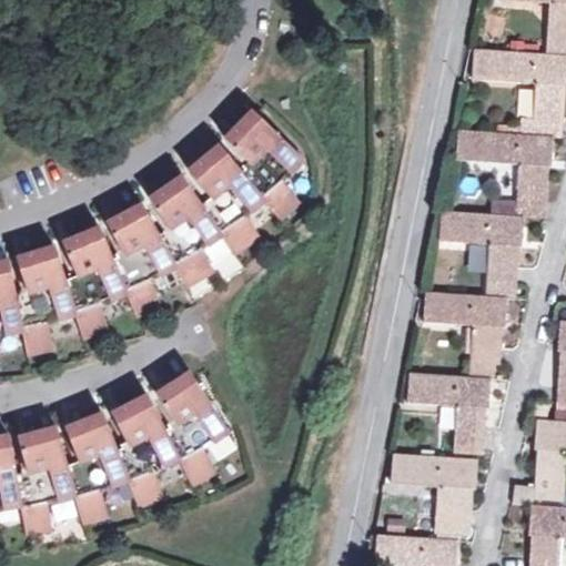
[(553,1),(549,53),(565,54),(565,0),(536,0),(553,1)]
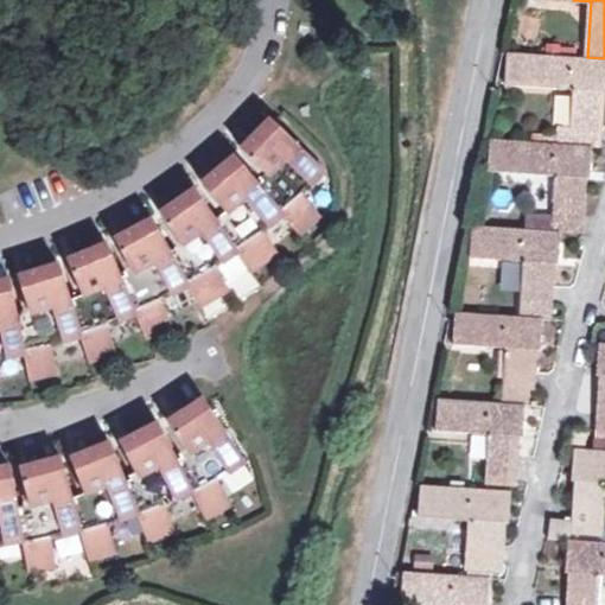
[(604,88),(604,58),(587,57),(509,52),(507,82),(572,88),(570,135),(547,133),(547,142),(591,145),(599,146),(603,89),(604,88)]
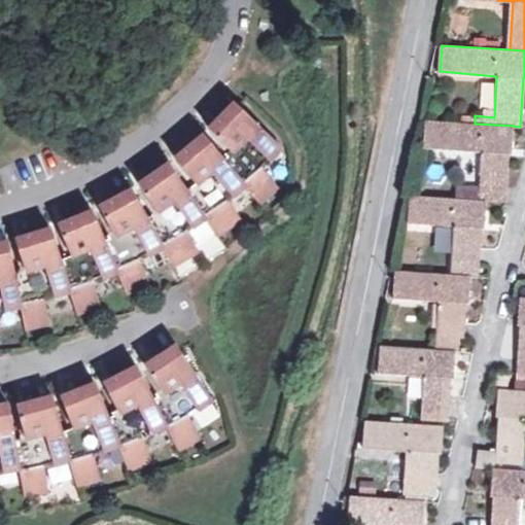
[(0,305),(19,301),(25,326),(49,321),(44,298),(71,289),(76,311),(100,304),(93,280),(118,270),(126,290),(148,281),(139,258),(164,245),(171,264),(198,249),(186,230),(204,217),(215,234),(240,217),(228,199),(244,184),(258,201),(277,185),(261,167),(281,146),(265,131),(235,103),(209,129),(229,148),(224,153),(228,156),(224,159),(204,135),(175,159),(193,180),(187,184),(190,187),(187,190),(169,164),(139,184),(154,208),(149,212),(151,215),(148,217),(133,189),(100,207),(113,232),(107,235),(109,239),(105,241),(93,212),(59,228),(69,250),(62,253),(64,257),(60,258),(50,231),(14,240),(21,265),(13,267),(14,271),(11,272),(8,243),(0,244),(0,305)]
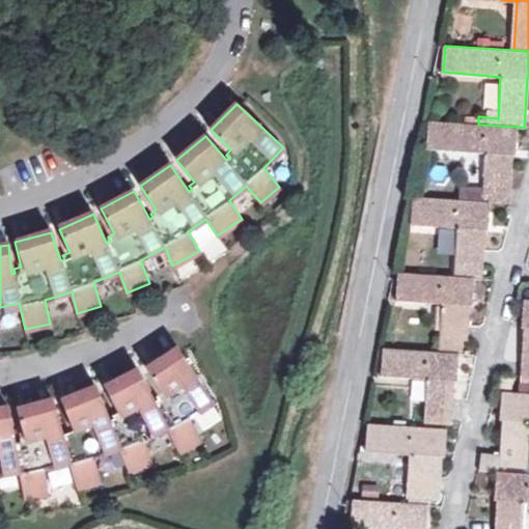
[(514,154),(517,127),(478,124),(428,120),(426,147),(484,151),(481,201),(489,202),(508,203),(511,154),(514,154)]
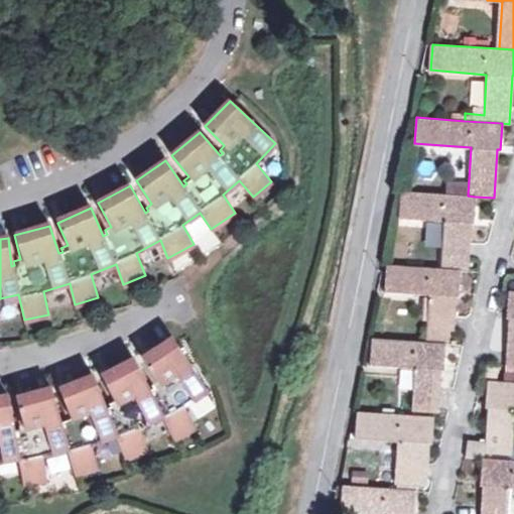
[(443,180),(443,194),(465,195),(465,180),(443,180)]
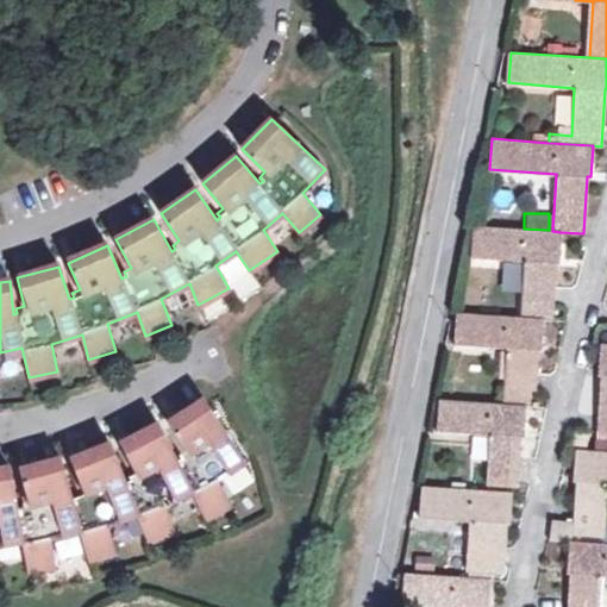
[(558,263),(561,232),(552,231),(475,226),(473,256),(524,261),(519,317),(542,318),(550,319),(554,263),(558,263)]
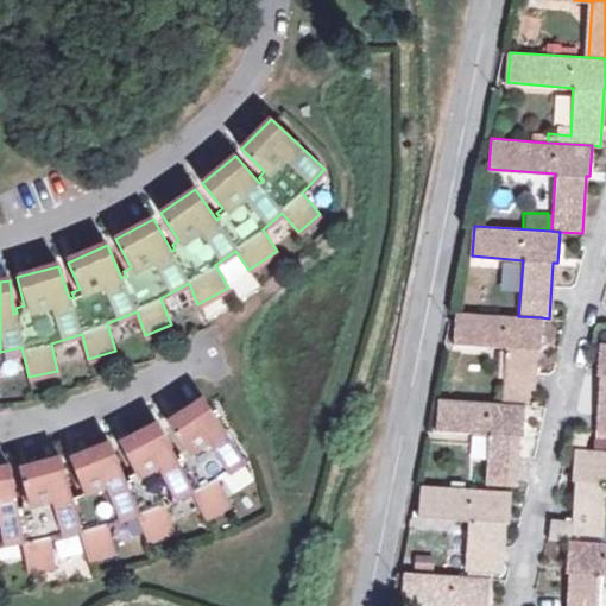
[(538,348),(541,317),(518,316),(455,311),(454,342),(505,346),(503,385),(532,386),(535,348),(538,348)]
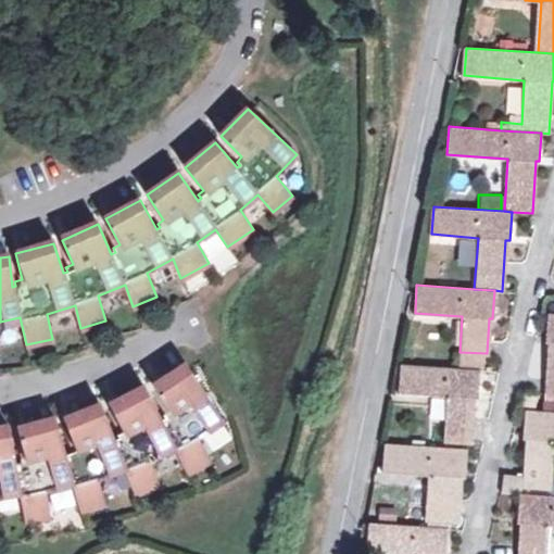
[(553,314),(549,314),(546,341),(549,342),(544,404),(553,405),(553,314)]
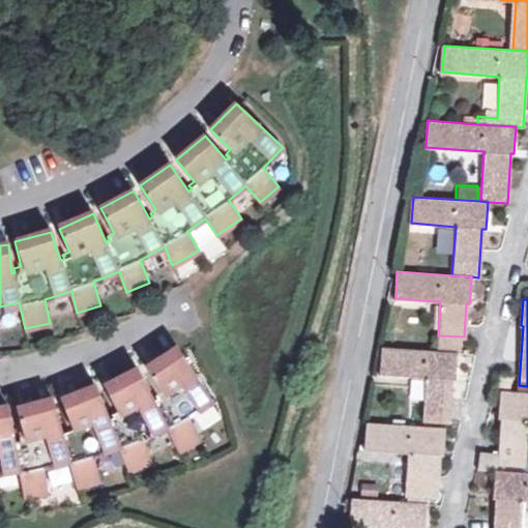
[(0,472),(21,470),(24,496),(48,492),(44,469),(71,461),(77,487),(100,479),(93,457),(120,445),(128,471),(151,462),(143,439),(168,427),(178,450),(200,439),(188,417),(212,399),(177,348),(147,369),(160,389),(154,393),(156,398),(153,400),(138,369),(105,386),(117,409),(110,412),(112,416),(109,418),(96,386),(62,400),(71,423),(64,427),(66,431),(62,432),(53,399),(18,409),(24,433),(17,435),(18,439),(15,441),(9,407),(0,408),(0,472)]
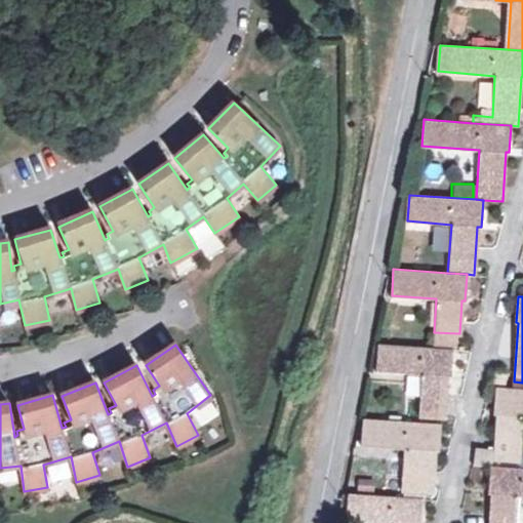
[(450,375),(451,350),(378,345),(376,370),(421,374),(418,415),(445,416),(447,375),(450,375)]
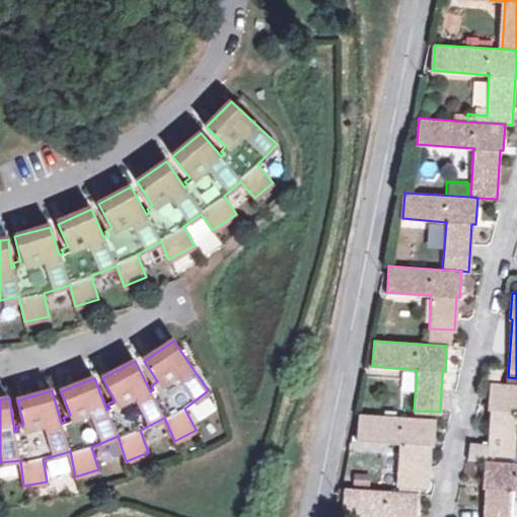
[(513,455),(514,445),(516,444),(516,385),(490,383),(488,409),(491,409),(488,453),(513,455)]
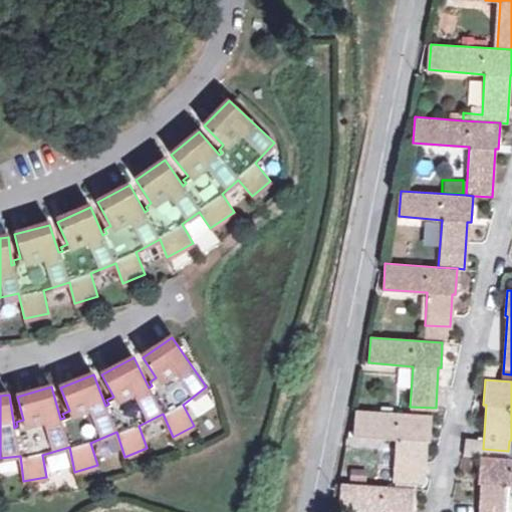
[(426,441),(428,416),(355,411),(354,436),(398,440),(395,480),(421,482),(423,442),(426,441)]
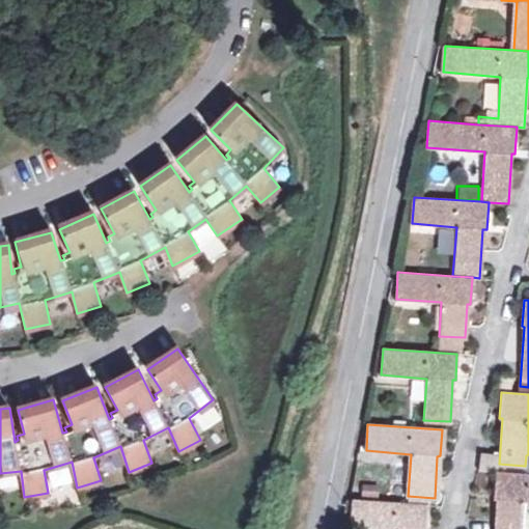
[(528,472),(496,471),(494,498),(497,498),(495,528),(520,528),(523,499),(528,499),(528,472)]
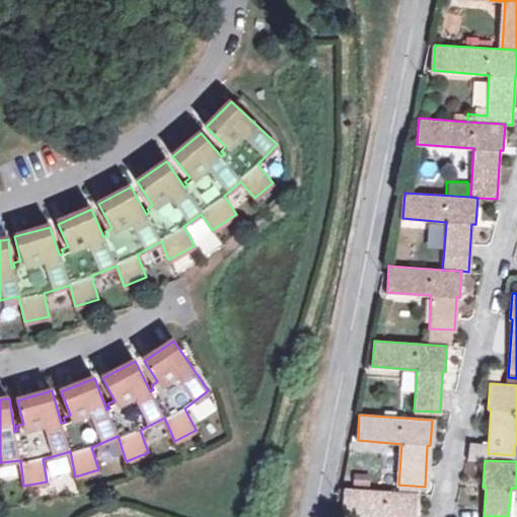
[(415,516),(417,494),(345,489),(343,514),(387,516),(386,516),(415,516)]
